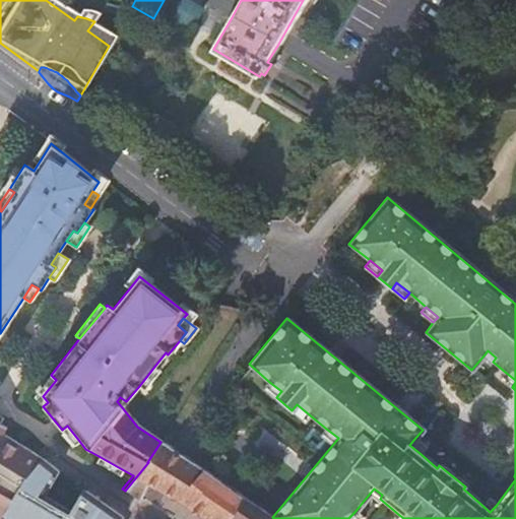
[(485,354),(493,362),(496,358),(488,350),(485,354)]
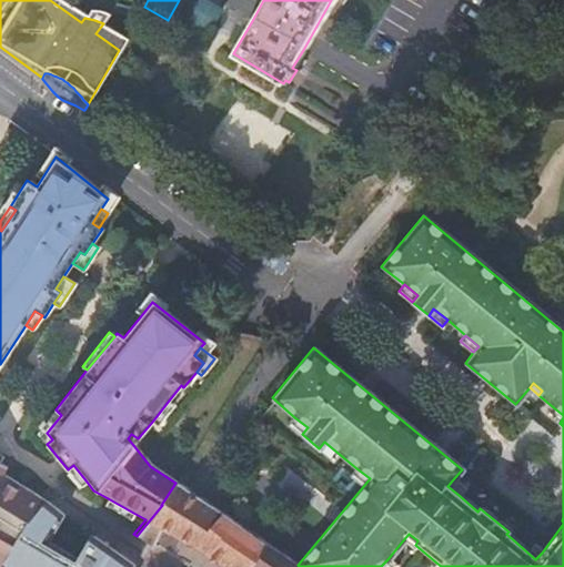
[(168,402),(152,422),(157,426),(173,405),(168,402)]
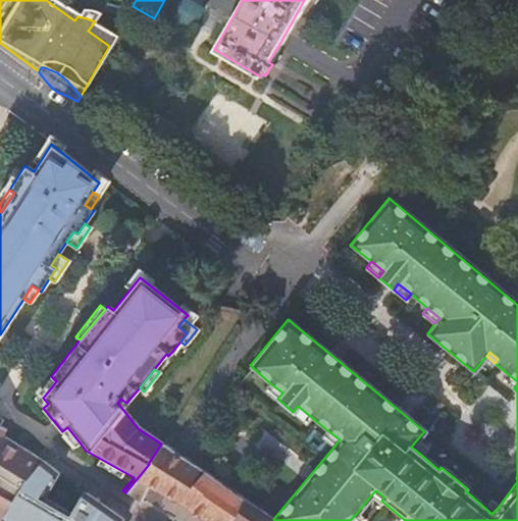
[(502,379),(514,388),(517,383),(517,381),(507,373),(502,379)]
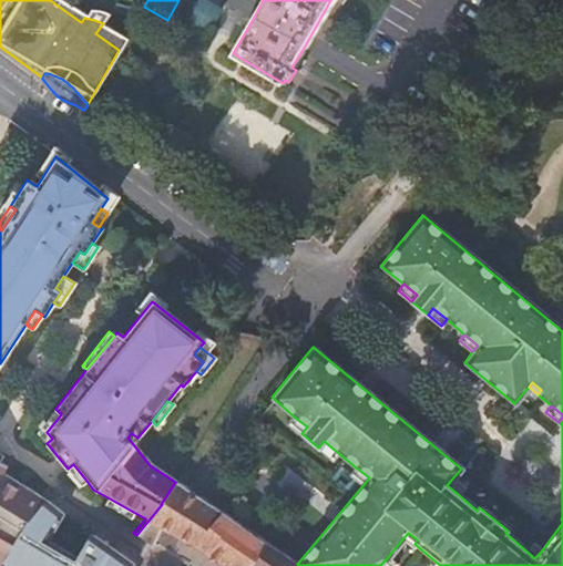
[(37,432),(47,443),(52,439),(47,432),(61,414),(55,409),(37,432)]
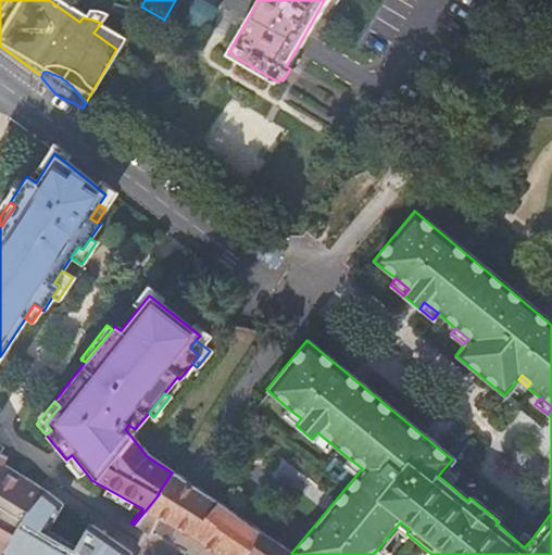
[(283,415),(296,425),(301,418),(288,408),(283,415)]
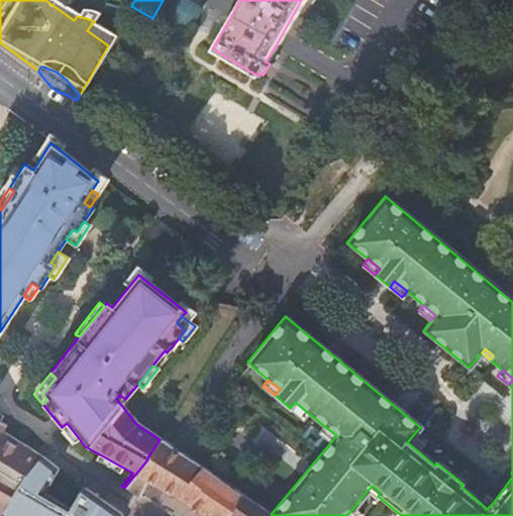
[(116,399),(121,405),(125,399),(119,395),(116,399)]
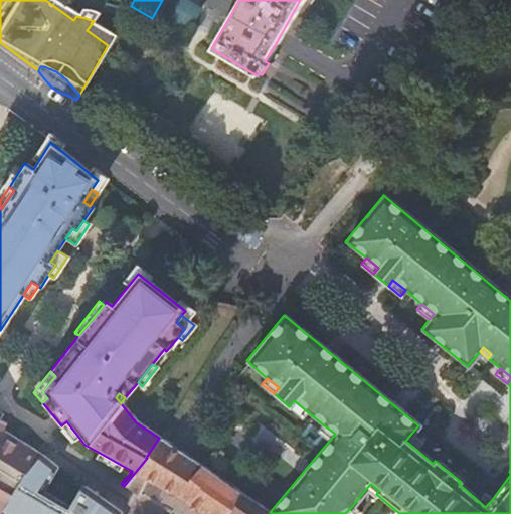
[(301,416),(306,410),(294,400),(289,406),(301,416)]
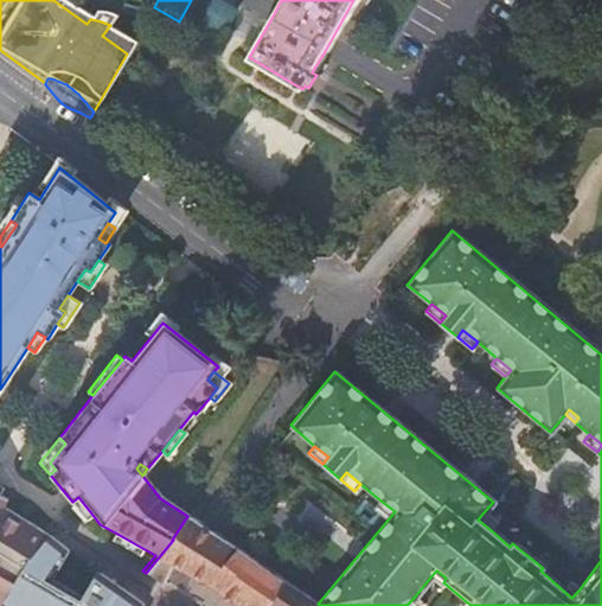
[(0,604),(1,605),(33,560),(46,542),(50,537),(0,509),(5,499),(0,496),(0,604)]
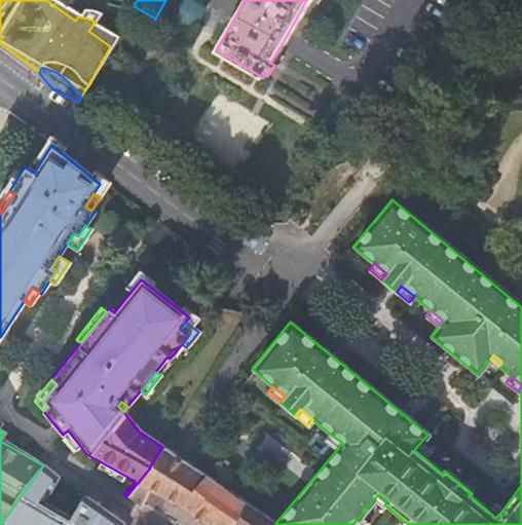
[(75,450),(80,446),(68,430),(63,435),(75,450)]
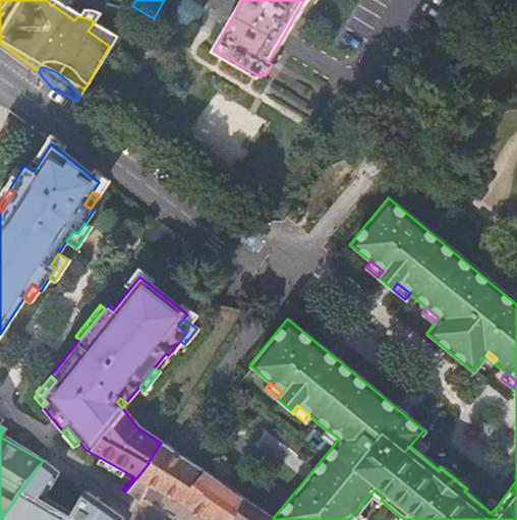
[(322,435),(334,445),(339,439),(327,429),(322,435)]
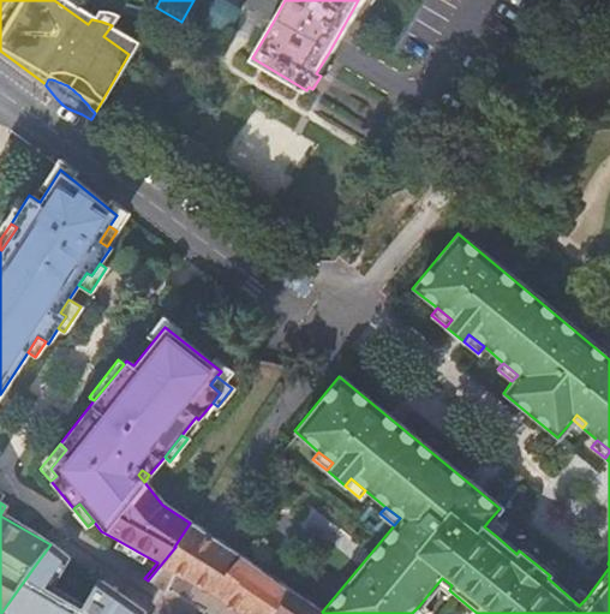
[(501,529),(490,519),(484,526),(496,536),(501,529)]
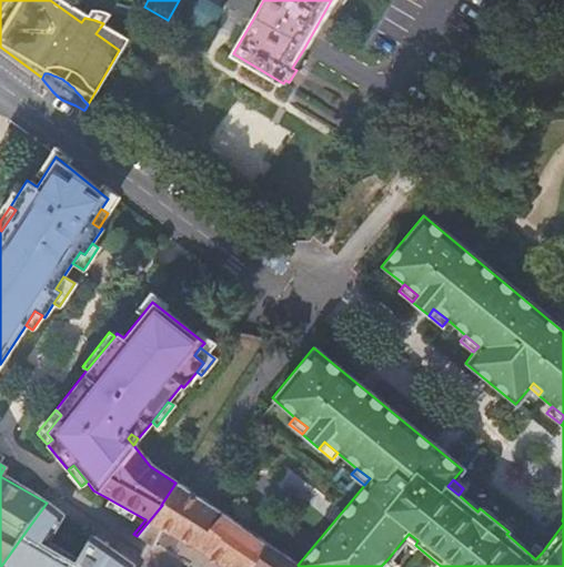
[(298,565),(192,493),(178,483),(162,505),(167,508),(159,526),(168,530),(200,552),(223,566),(298,566),(299,566),(298,565)]
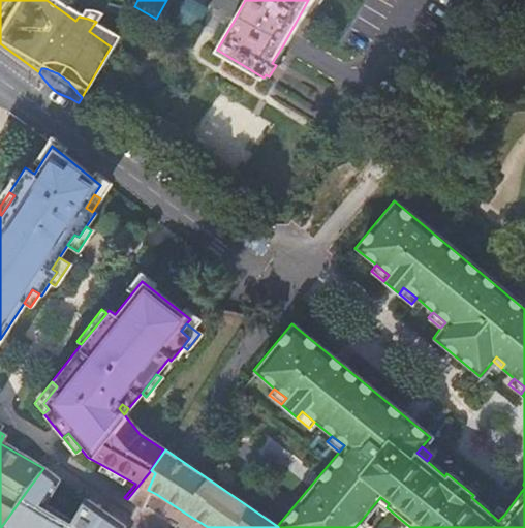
[(120,485),(124,477),(100,464),(96,470),(120,485)]
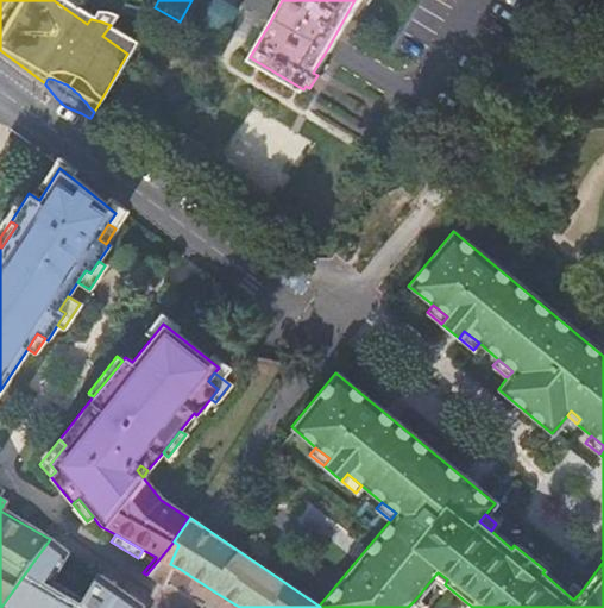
[(46,544),(33,562),(1,607),(4,607),(139,607),(140,606),(96,574),(79,599),(48,580),(67,553),(50,539),(46,544)]
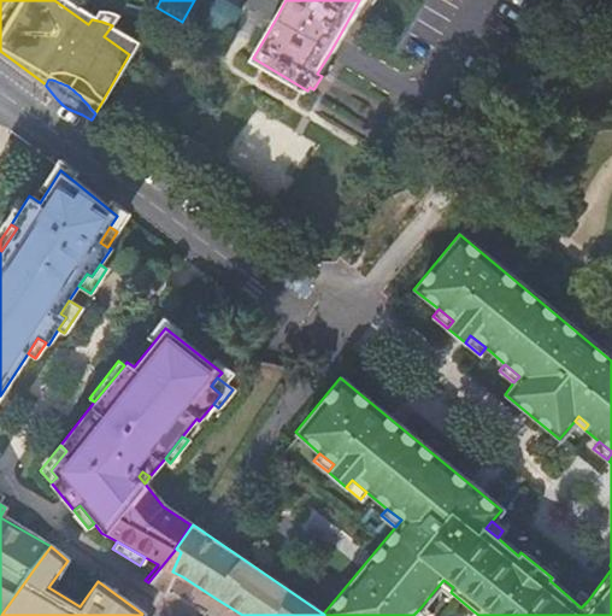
[(181,552),(176,549),(148,582),(164,593),(172,572),(181,552)]
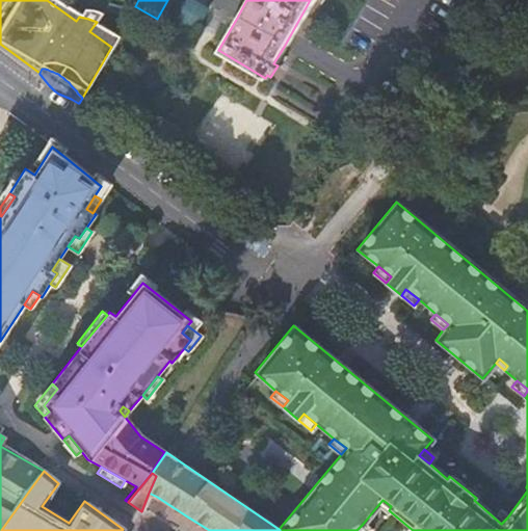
[(386,514),(389,510),(391,506),(383,500),(376,507),(386,514)]
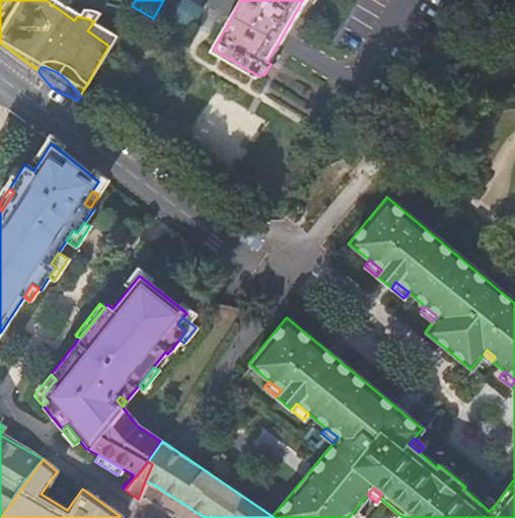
[(485,497),(480,503),(489,511),(495,505),(485,497)]
